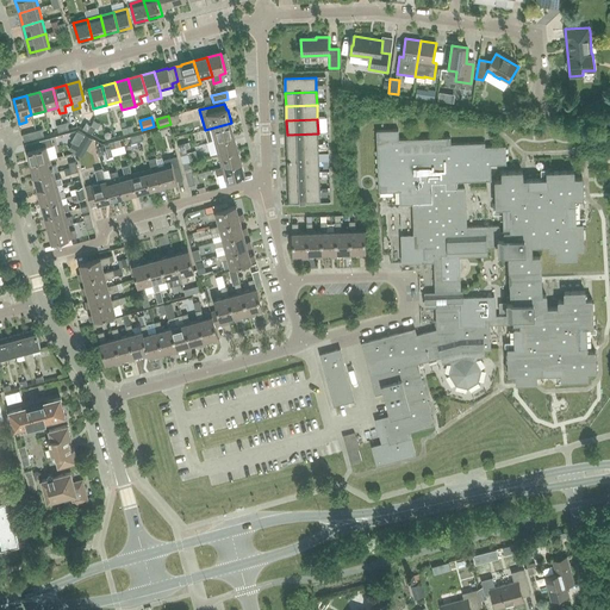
[(215,141),(235,136),(231,123),(205,130),(207,143),(215,141)]
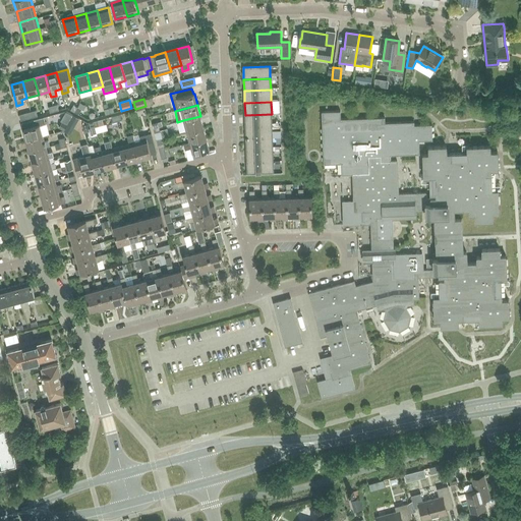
[(482,256),(477,257),(477,263),(467,263),(466,252),(463,252),(461,219),(454,220),(454,209),(469,209),(470,214),(475,214),(475,221),(493,220),(493,213),(499,213),(498,190),(491,190),(490,169),(498,169),(498,152),(489,152),(489,146),(467,147),(467,153),(446,154),(446,147),(428,148),(429,155),(423,155),(423,177),(429,177),(430,193),(436,193),(437,198),(425,198),(425,193),(398,194),(397,161),(390,162),(390,155),(419,154),(418,140),(432,139),(431,124),(414,125),(414,121),(385,122),(385,117),(341,119),(340,111),(322,111),(324,164),(341,163),(342,174),(353,174),(354,201),(343,201),(344,224),(371,223),(372,250),(367,252),(366,252),(367,253),(367,255),(367,258),(367,259),(372,262),(373,282),(355,287),(354,281),(309,293),(321,337),(328,335),(335,360),(328,362),(332,378),(317,382),(322,397),(354,388),(349,368),(370,363),(356,310),(377,304),(378,309),(384,308),(387,310),(385,320),(390,329),(399,331),(408,326),(410,316),(405,307),(407,304),(408,304),(413,304),(413,298),(418,298),(417,277),(445,276),(445,280),(440,281),(440,297),(433,297),(435,320),(441,320),(441,327),(458,327),(458,319),(479,319),(479,325),(502,324),(502,317),(509,316),(509,300),(501,300),(501,279),(507,279),(506,256),(500,256),(500,249),(482,249),(482,256)]
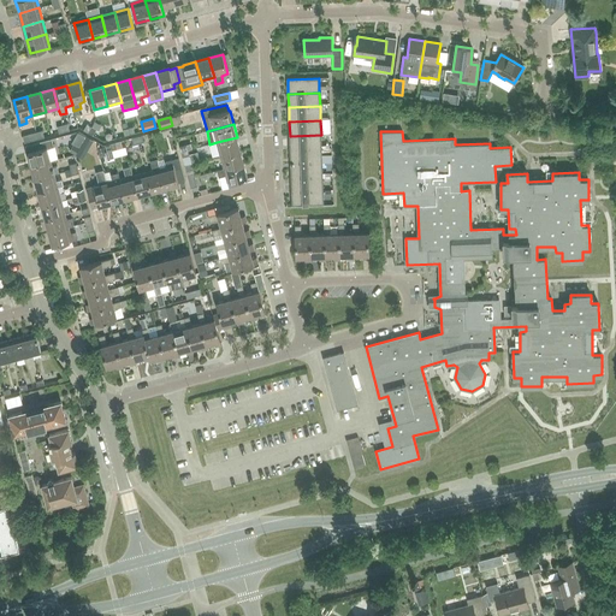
[(24,142),(39,138),(37,132),(23,136),(24,142)]
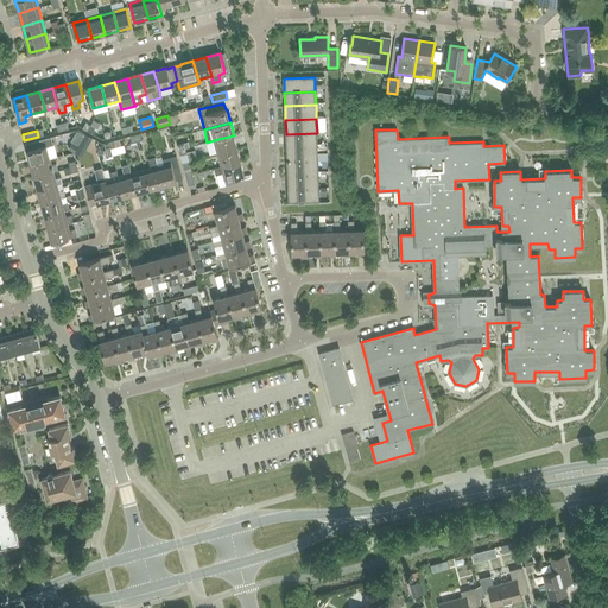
[(286,147),(317,146),(317,133),(286,134),(286,147)]
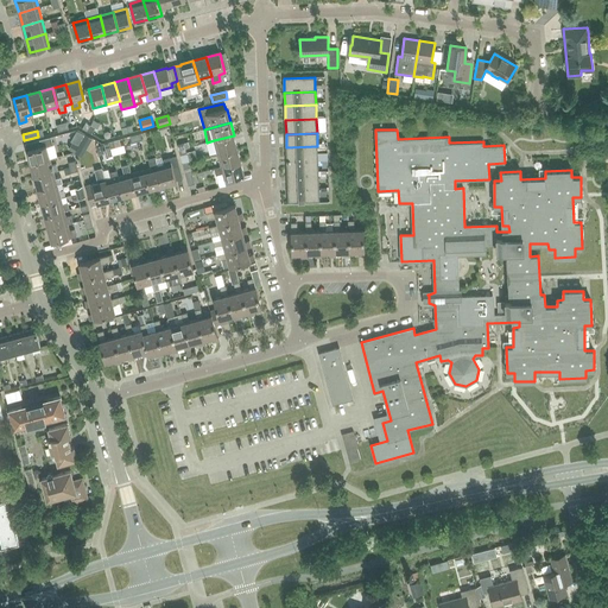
[(86,150),(93,139),(84,134),(78,145),(86,150)]
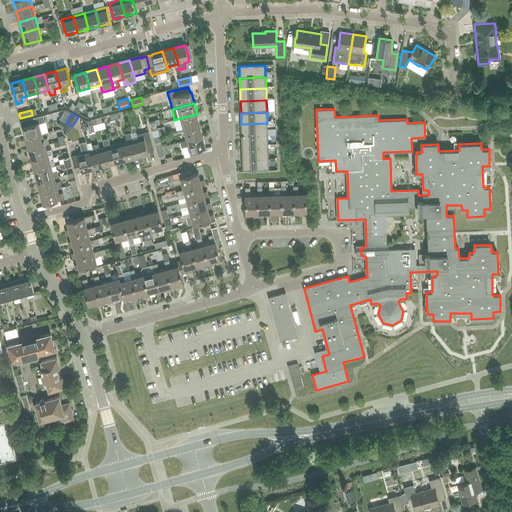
[(183,129),(200,125),(197,114),(180,118),(183,129)]
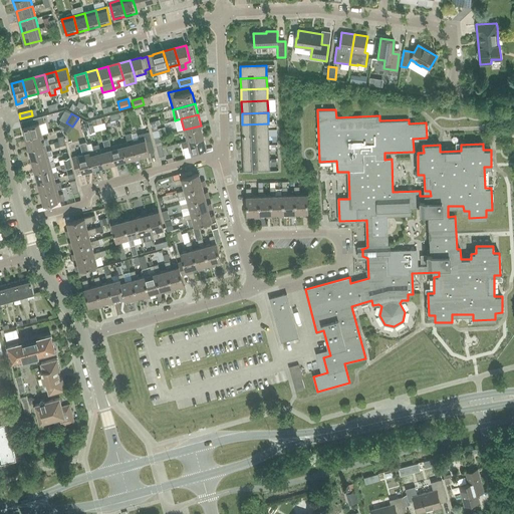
[(25,139),(42,135),(39,122),(44,121),(43,116),(21,122),(25,139)]
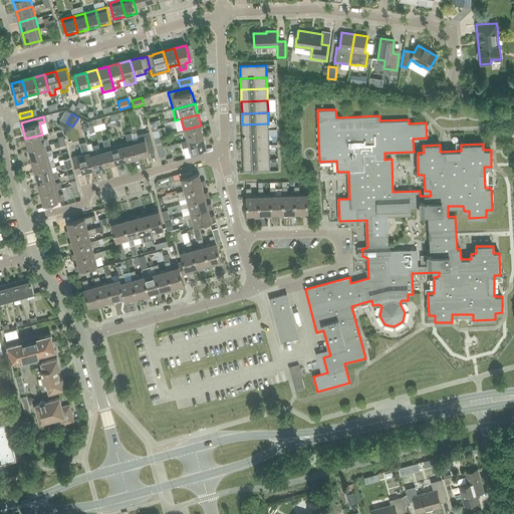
[(242,137),(268,136),(268,123),(242,124),(242,137)]
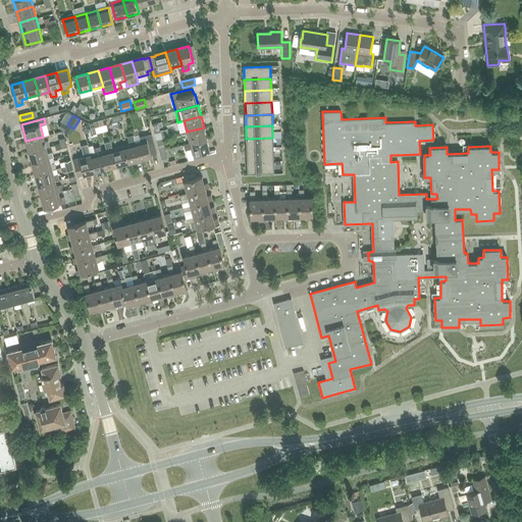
[(162,139),(160,133),(159,127),(154,129),(157,141),(162,139)]
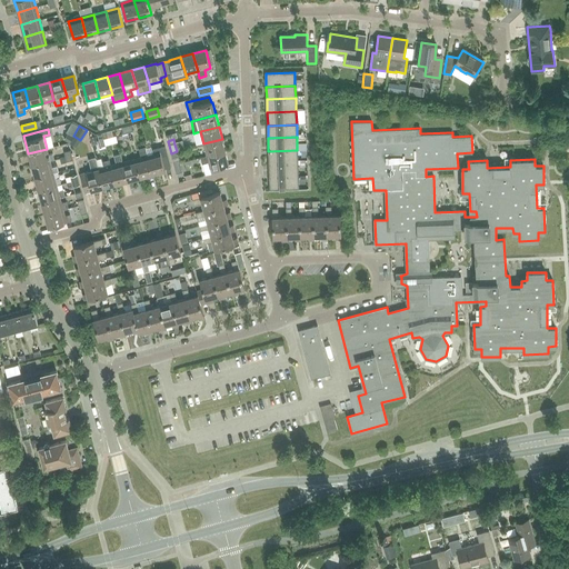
[(207,157),(226,151),(222,139),(203,143),(207,157)]
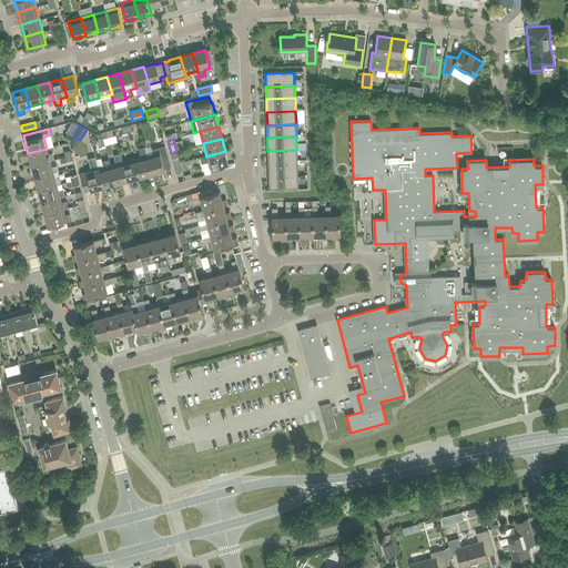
[(152,173),(148,155),(144,145),(138,148),(141,158),(135,159),(140,176),(152,173)]
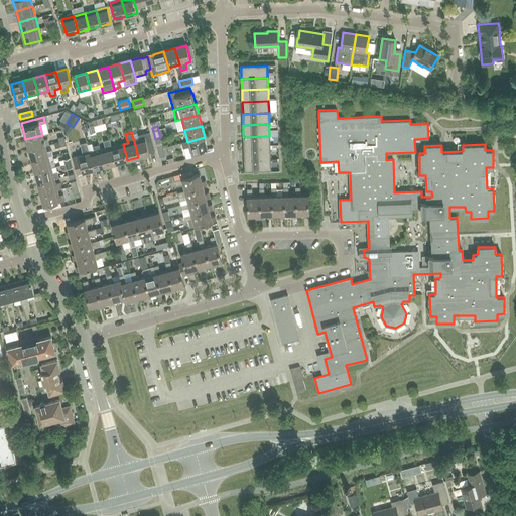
[(155,151),(152,140),(149,132),(137,135),(138,140),(134,141),(138,157),(149,154),(149,153),(155,151)]
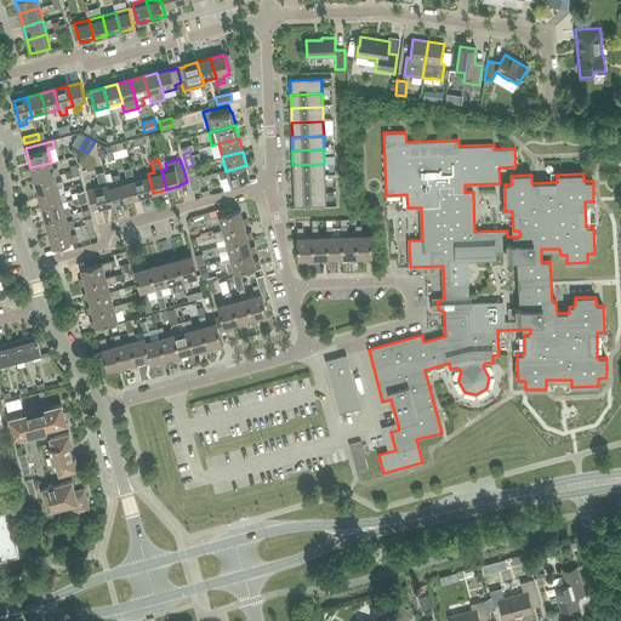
[(57,167),(52,169),(51,163),(30,167),(34,181),(55,176),(55,175),(60,174),(57,167)]
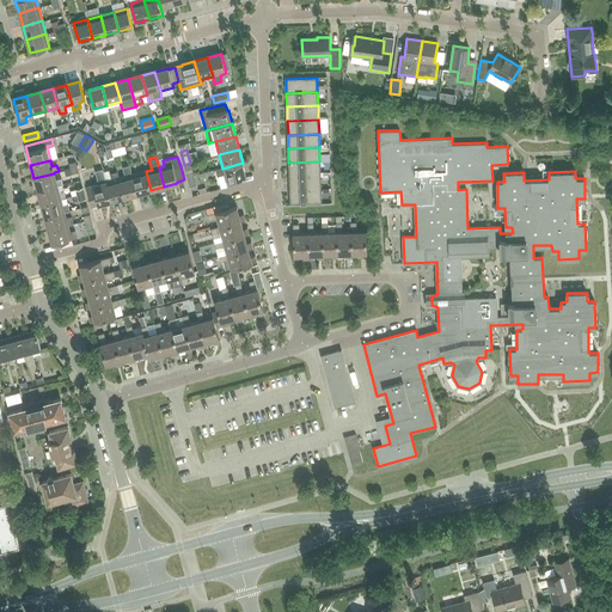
[(289,177),(320,176),(319,161),(288,163),(289,177)]
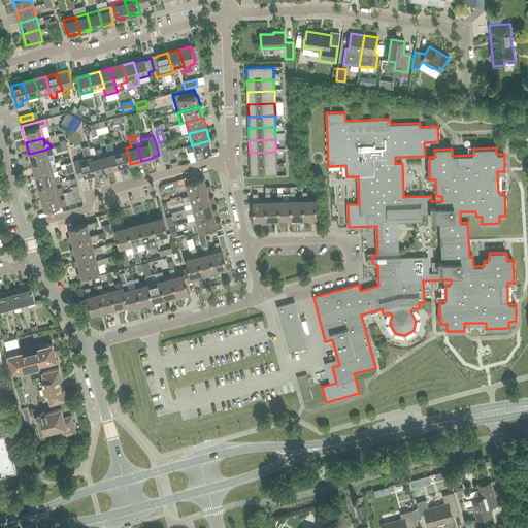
[(188,153),(194,151),(196,157),(212,152),(209,140),(192,145),(187,146),(188,153)]
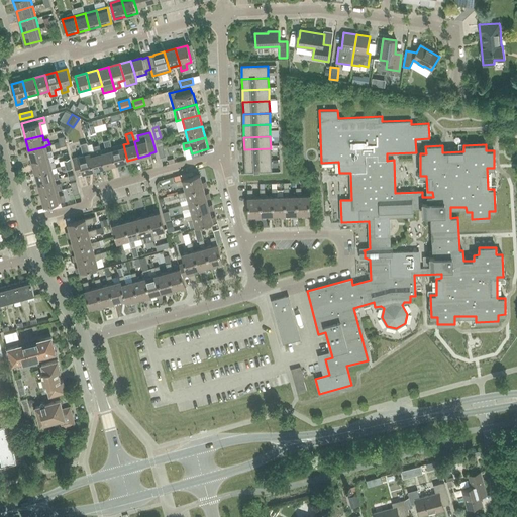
[(116,164),(112,147),(109,139),(103,141),(105,149),(101,150),(105,167),(116,164)]
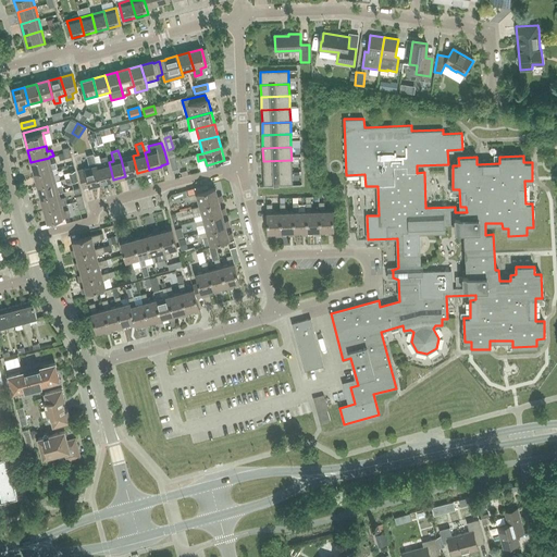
[(97,165),(94,152),(86,153),(89,165),(78,169),(84,188),(101,183),(97,165)]
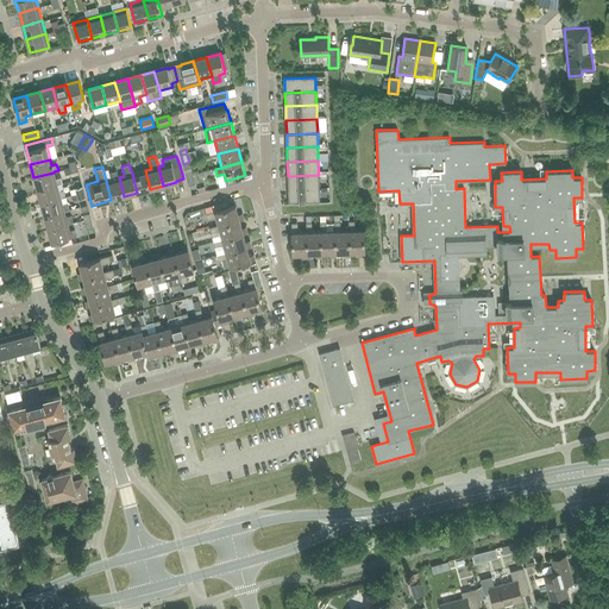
[(119,177),(118,170),(110,173),(112,180),(106,181),(111,200),(124,196),(119,177)]
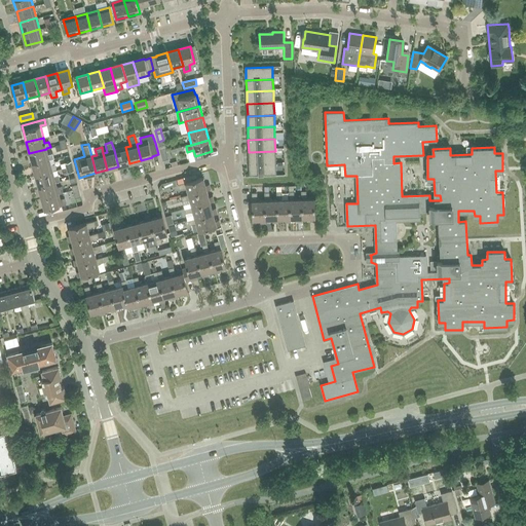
[(118,166),(129,163),(125,147),(114,150),(118,166)]
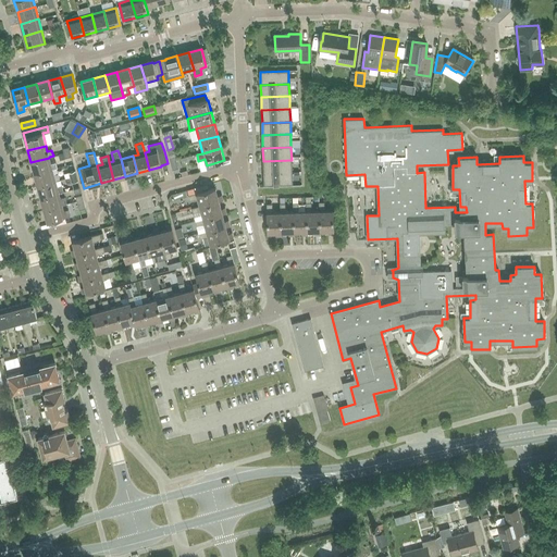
[(170,158),(173,170),(178,169),(175,156),(170,158)]
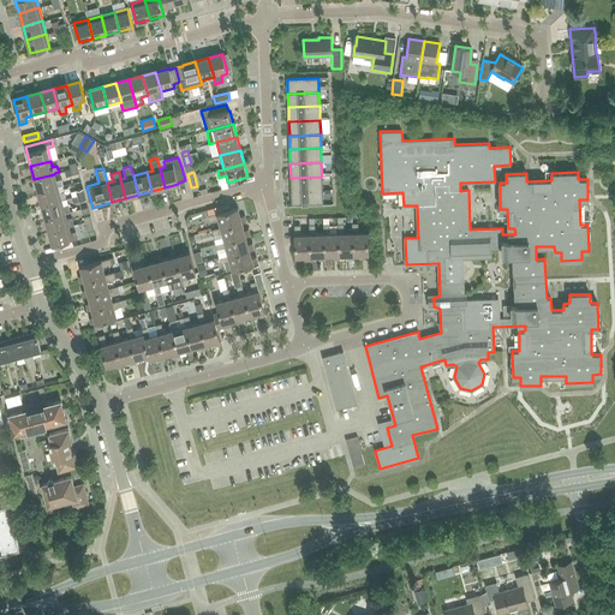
[(54,174),(34,179),(37,192),(58,187),(58,186),(61,186),(59,180),(55,180),(54,174)]
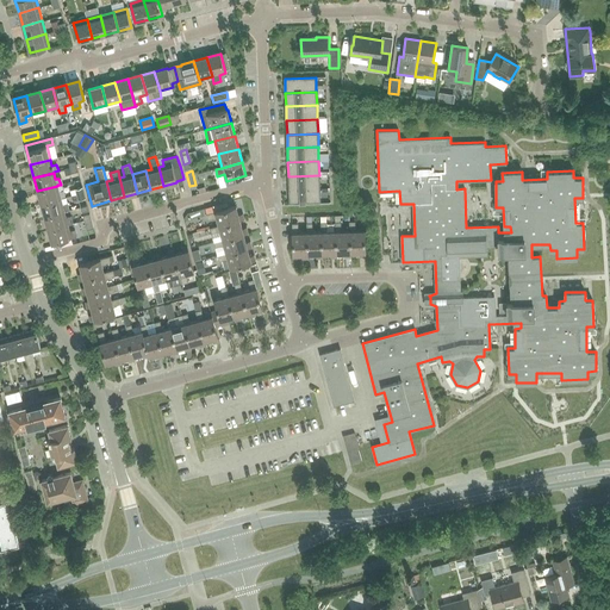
[(288,190),(319,188),(319,175),(288,176),(288,190)]
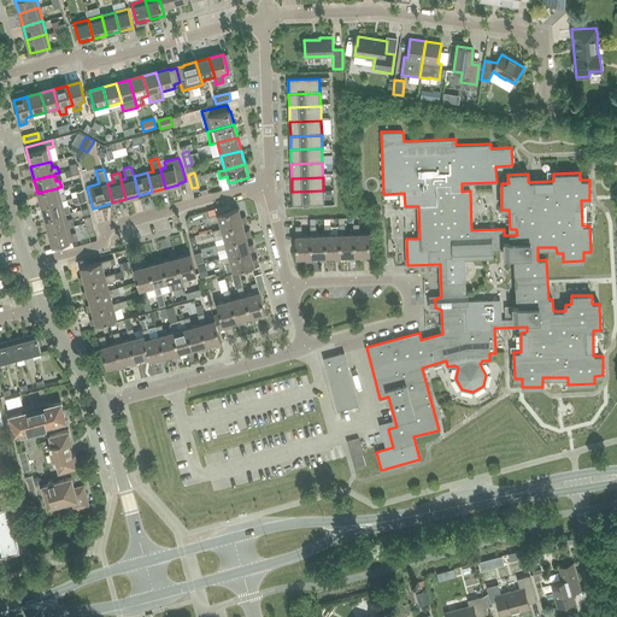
[(62,201),(59,194),(58,188),(37,193),(41,207),(62,201)]
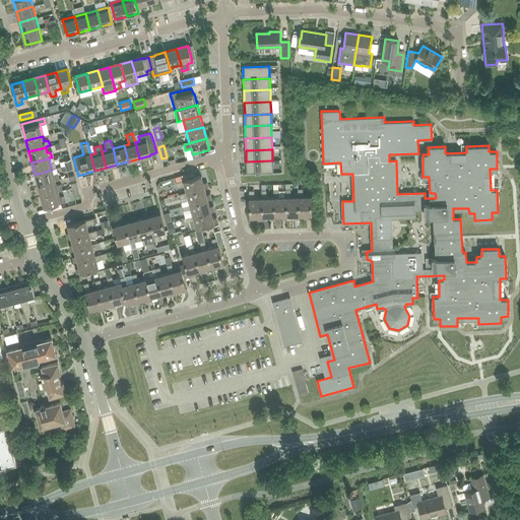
[(247,174),(273,173),(272,160),(246,161),(247,174)]
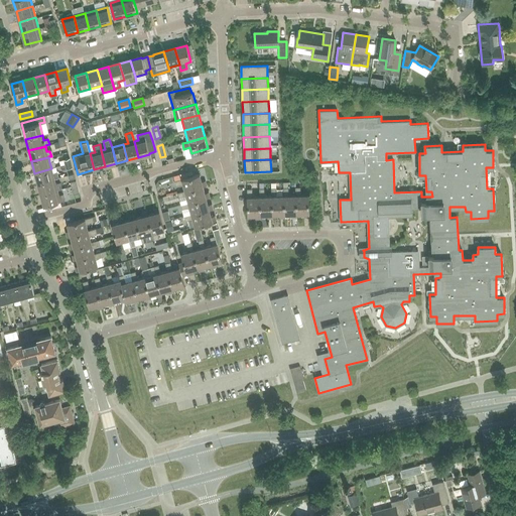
[(57,171),(52,172),(51,168),(34,173),(37,183),(54,179),(58,178),(57,171)]
